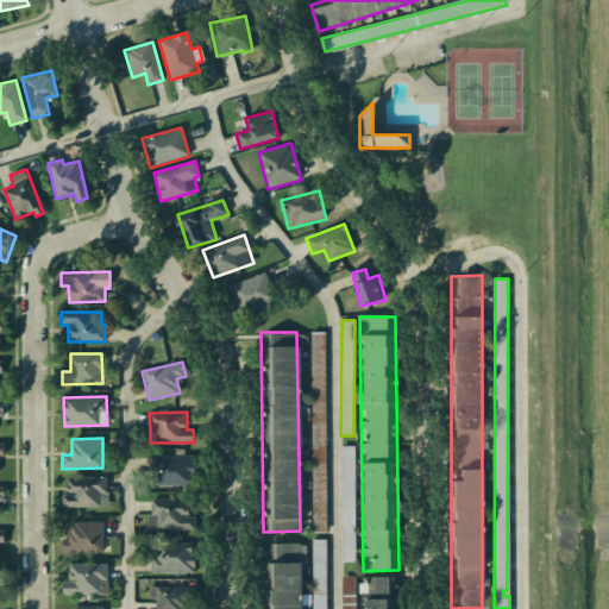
[(340,447),(343,526),(356,525),(353,447),(340,447)]
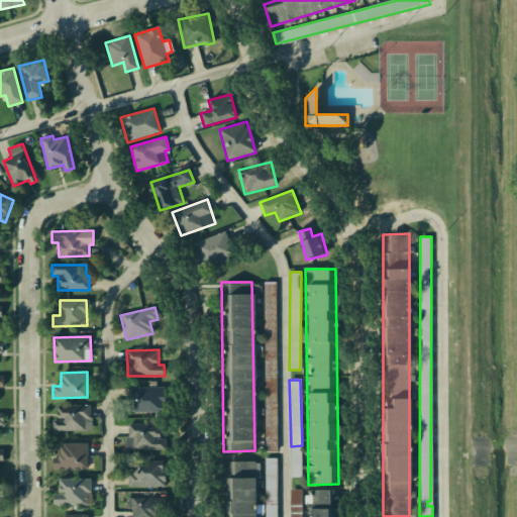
[(134,412),(164,412),(164,387),(127,387),(127,399),(134,400),(134,412)]
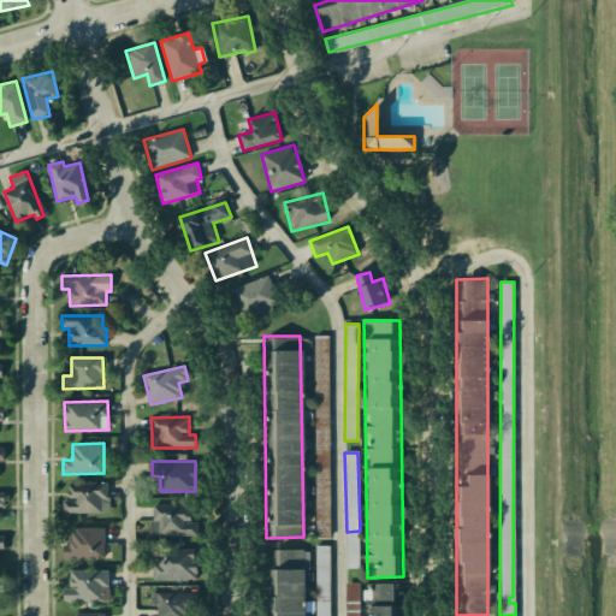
[(108,513),(108,483),(70,483),(70,501),(63,501),(63,514),(108,513)]
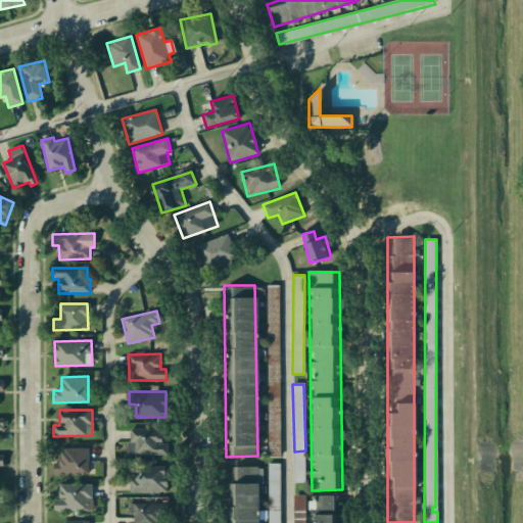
[(128,429),(129,455),(168,455),(168,443),(162,443),(162,429),(128,429)]
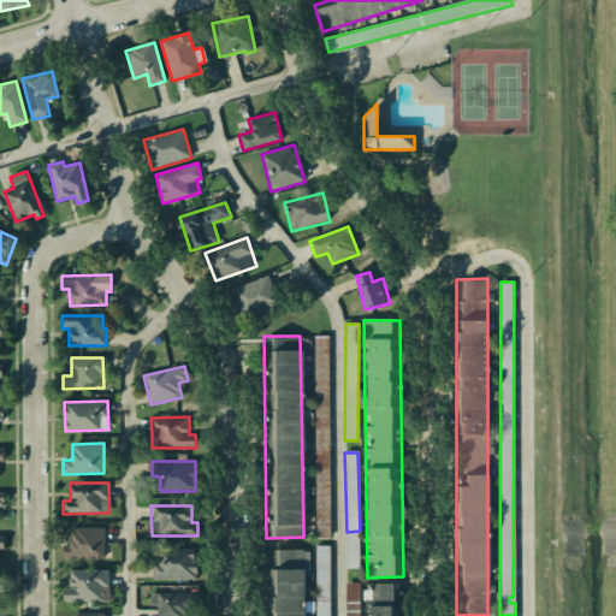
[(105,528),(72,528),(72,544),(64,544),(64,558),(104,560),(105,528)]
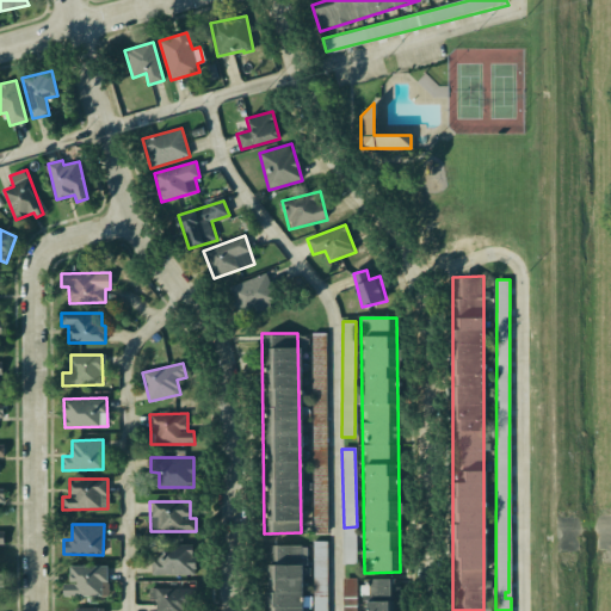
[(196,574),(195,545),(152,547),(153,576),(196,574)]
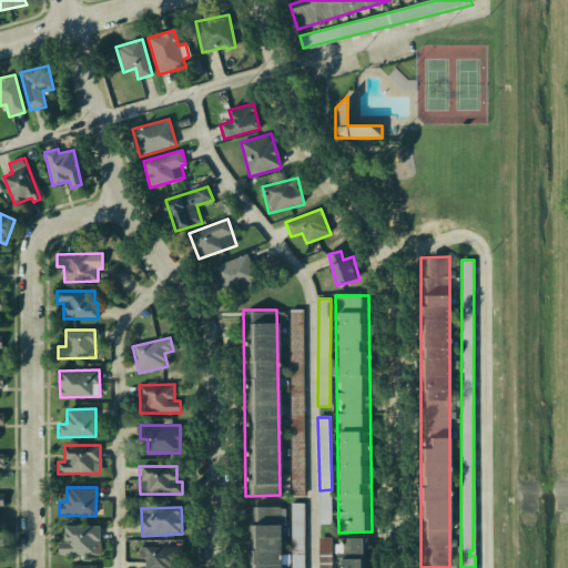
[(291,567),(302,567),(304,507),(293,507),(291,567)]
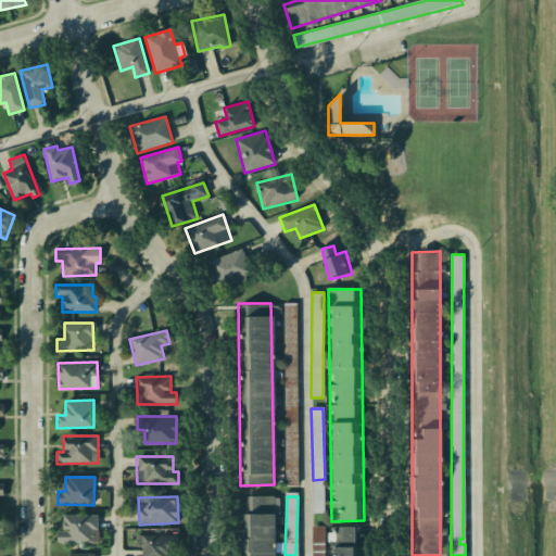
[(272,497),(272,555),(243,555),(243,497),(272,497)]
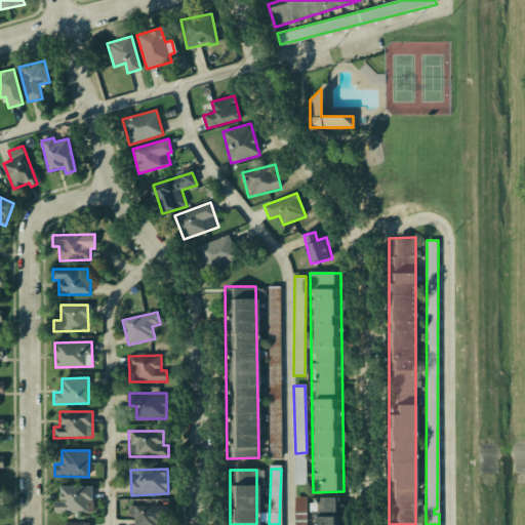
[(90,487),(59,486),(59,502),(55,502),(54,512),(93,513),(93,505),(90,505),(90,487)]
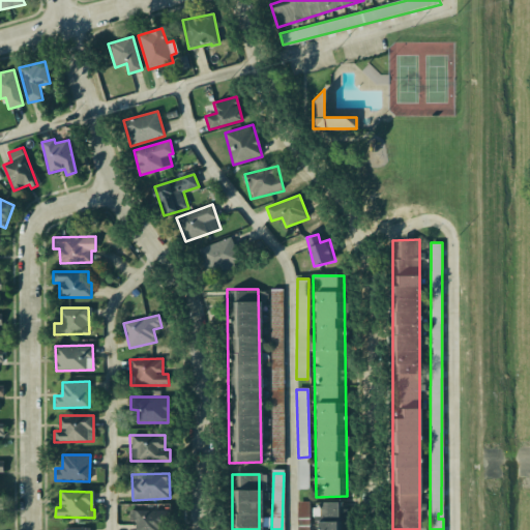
[(317,503),(317,529),(345,529),(345,502),(317,503)]
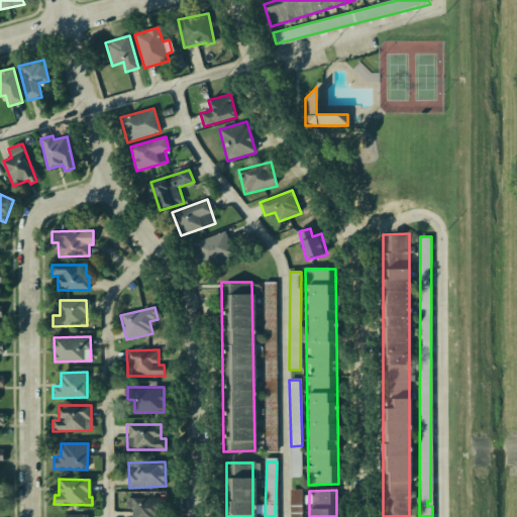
[(156,516),(157,516),(162,516),(161,498),(126,499),(127,508),(132,508),(131,516),(156,516)]
